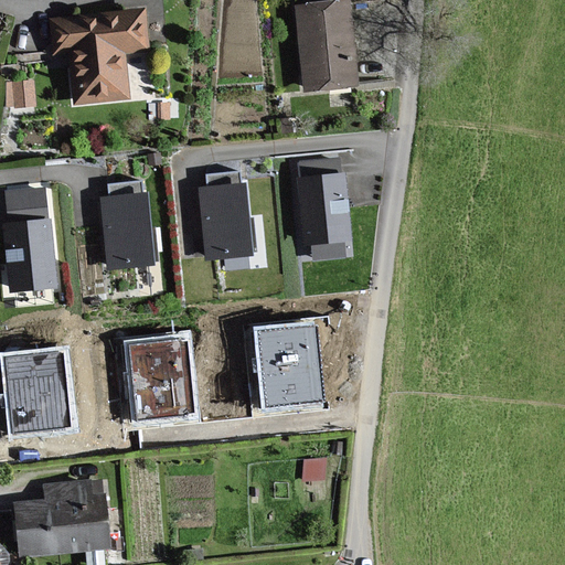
[(350,0),(298,6),(308,88),(359,83),(350,0)]
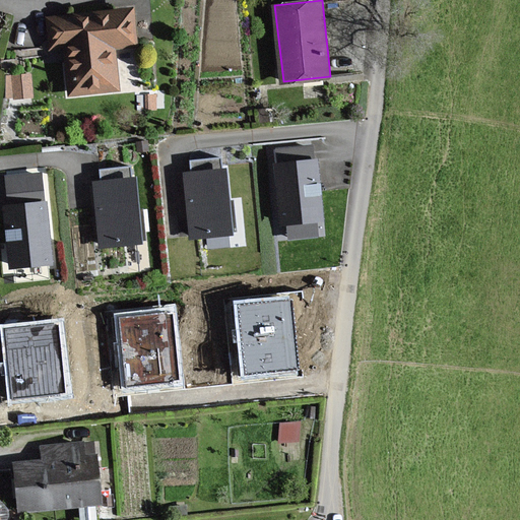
[(134,7),(48,16),(51,49),(65,47),(70,94),(120,89),(116,48),(138,46),(134,7)]
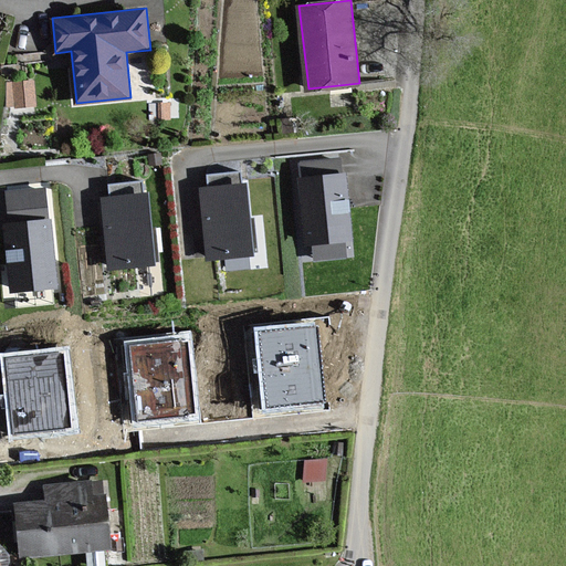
[(37,103),(34,81),(9,83),(10,105),(37,103)]
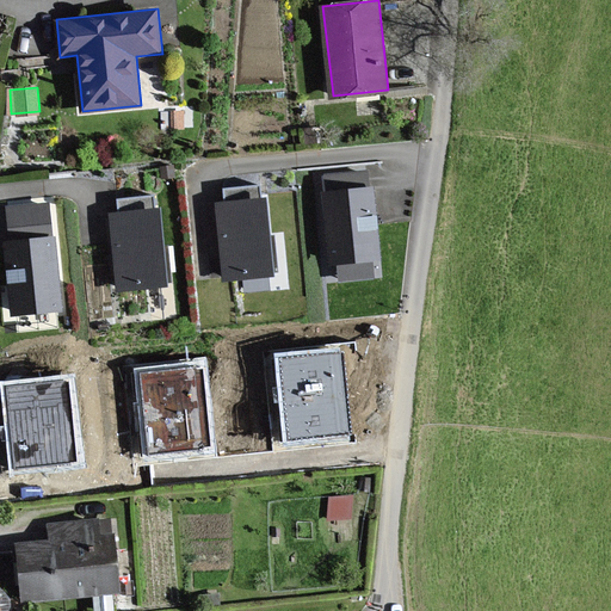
[(369,186),(368,171),(327,176),(329,191),(325,192),(332,264),(340,263),(343,281),(375,277),(372,260),(382,259),(375,186),(369,186)]
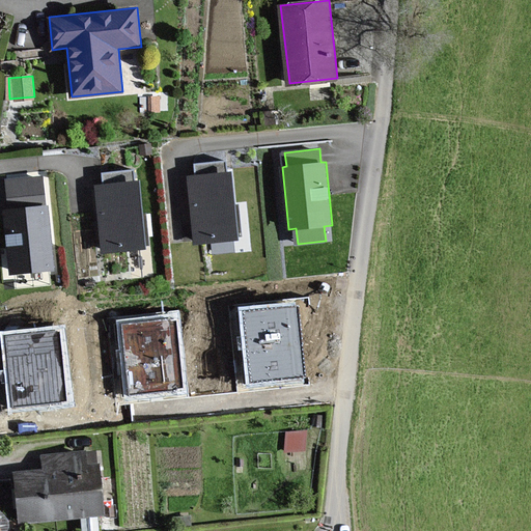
[(226,171),(225,161),(196,164),(197,174),(189,175),(197,243),(241,238),(233,170),(226,171)]
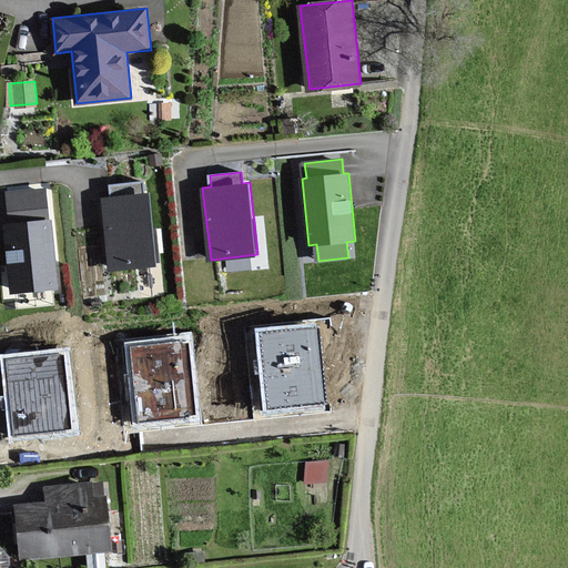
[(145,192),(144,181),(113,184),(114,196),(104,198),(112,269),(160,263),(152,191),(145,192)]
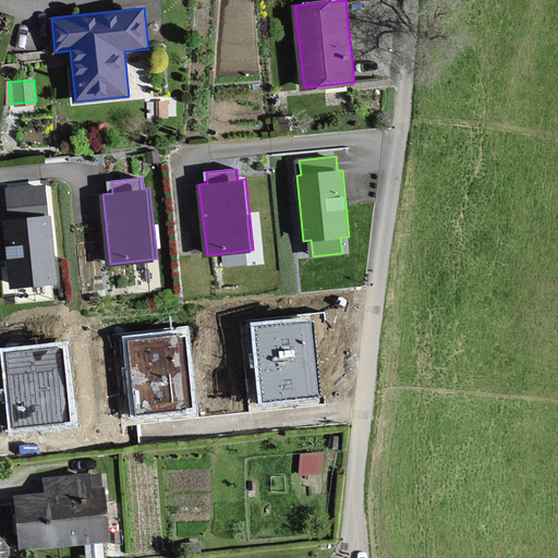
[(48,217),(45,184),(8,187),(11,220),(5,220),(12,286),(59,281),(52,217),(48,217)]
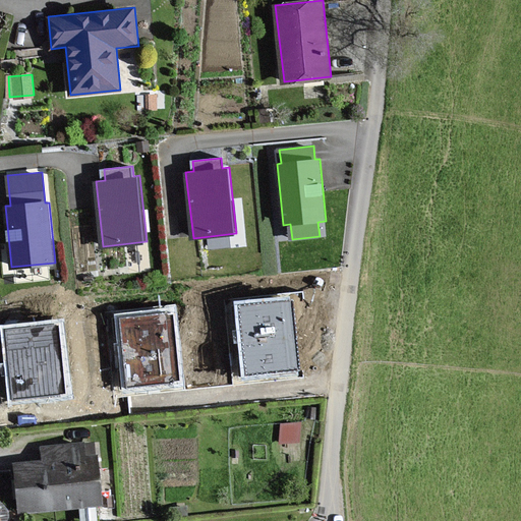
[(300,371),(292,296),(234,302),(242,378),(300,371)]
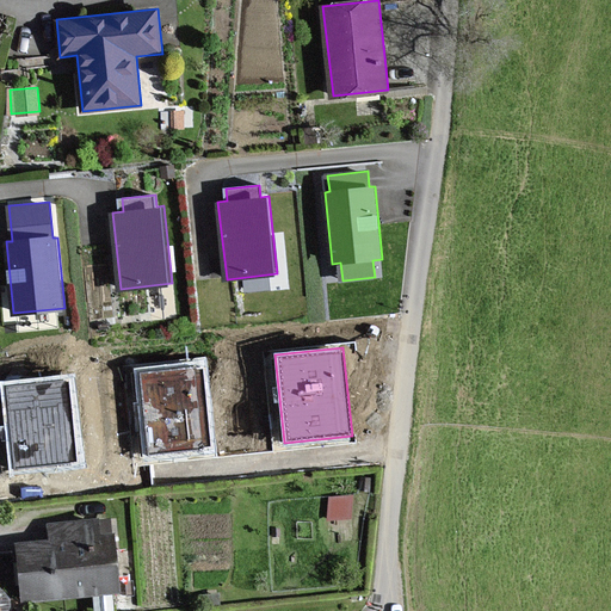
[(213,449),(203,362),(135,369),(143,456),(213,449)]
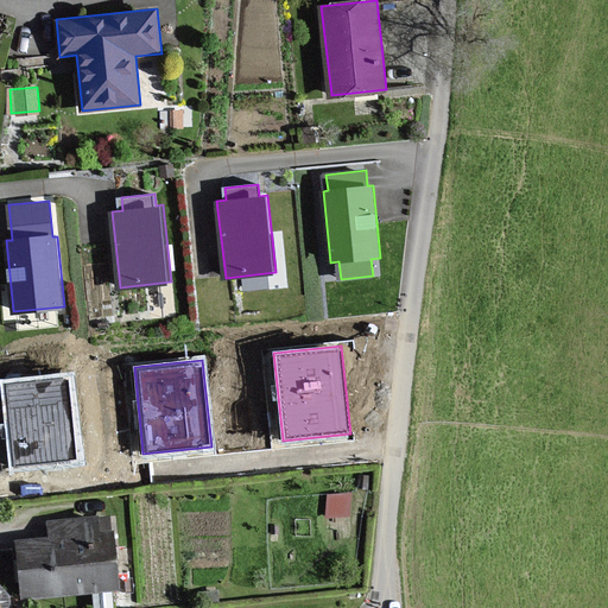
[(71,375),(4,384),(13,469),(81,461),(71,375)]
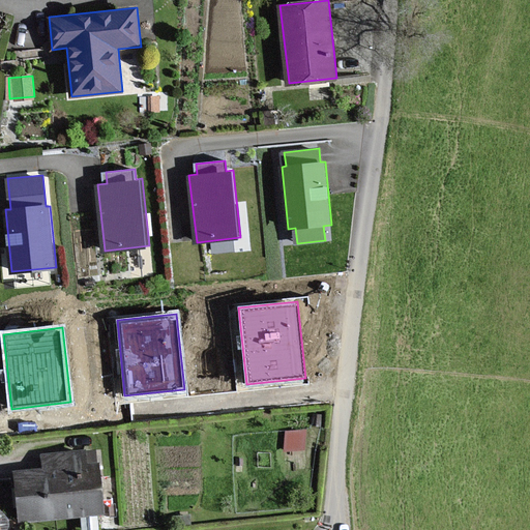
[(86,450),(45,454),(46,469),(17,472),(23,521),(106,511),(100,462),(88,463),(86,450)]
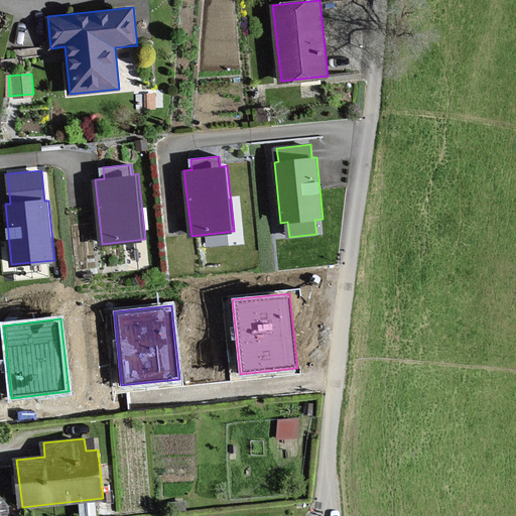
All buildings are outlined.
